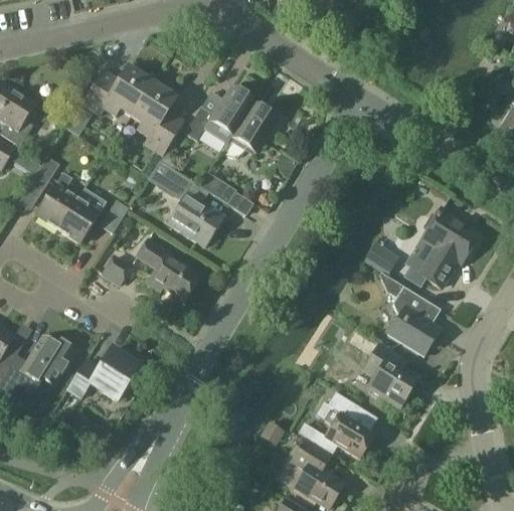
[(333,0),(335,8),(363,2),(362,0),(333,0)]
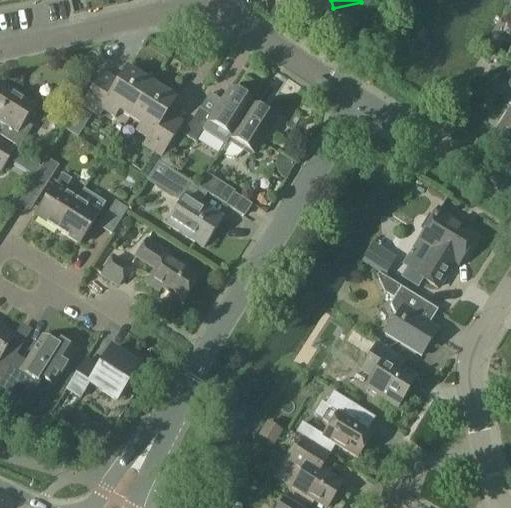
[(275,5),(270,13),(284,22),(289,14),(275,5)]
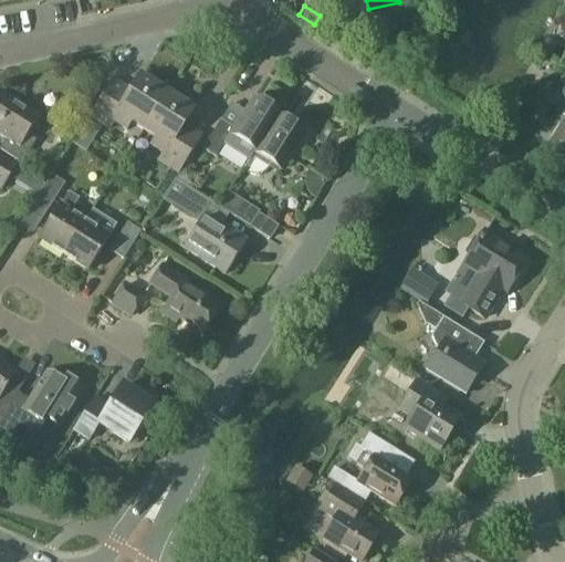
[(144,127),(168,90),(142,72),(127,95),(108,84),(90,113),(110,125),(114,118),(127,126),(132,120),(144,127)]
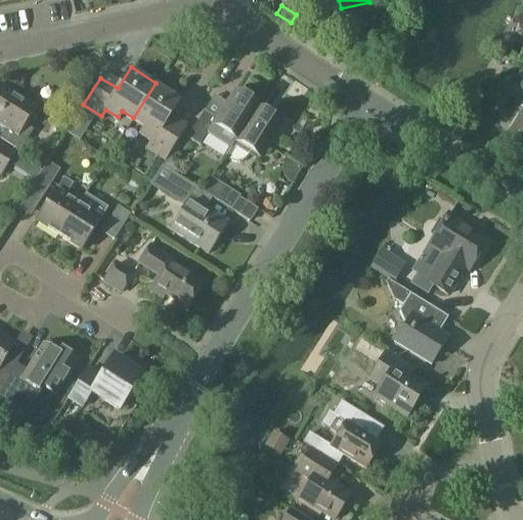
[(0,137),(19,150),(35,128),(26,122),(37,104),(1,82),(0,83),(0,121),(5,125),(0,132),(0,137)]
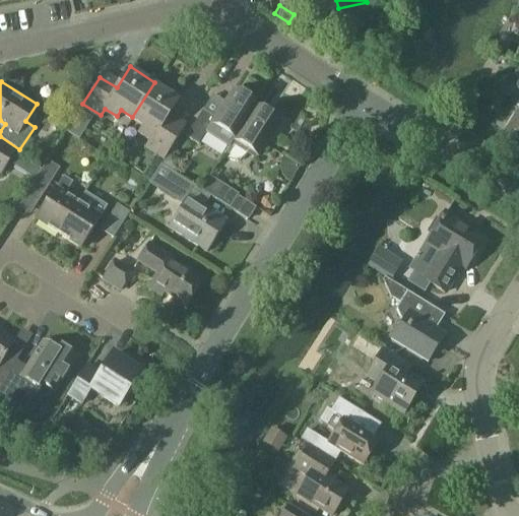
[(179,99),(154,82),(132,117),(144,124),(139,131),(151,138),(146,145),(157,152),(144,174),(151,178),(156,171),(161,164),(166,157),(183,130),(166,119),(179,99)]
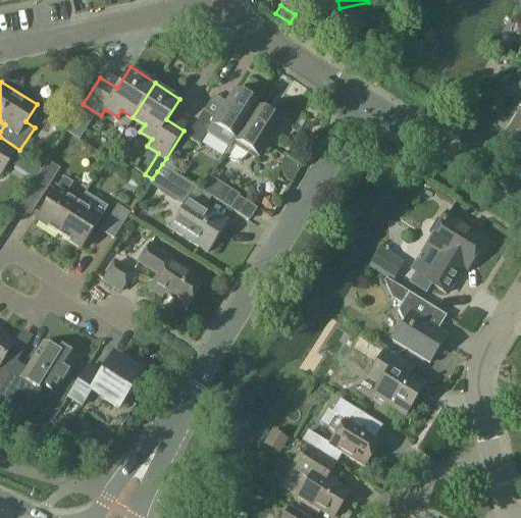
[(257,105),(258,106),(259,104),(233,89),(217,115),(205,107),(188,135),(200,142),(206,133),(229,147),(237,137),(239,134),(241,131),(257,105)]
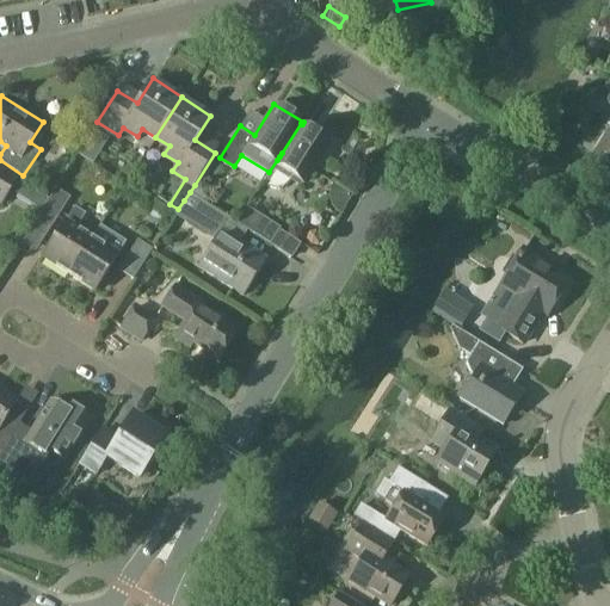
[(330,141),(302,124),(301,123),(282,153),(279,156),(277,160),(269,172),(263,181),(272,187),(278,189),(284,187),(291,183),(296,175),(305,181),(330,141)]
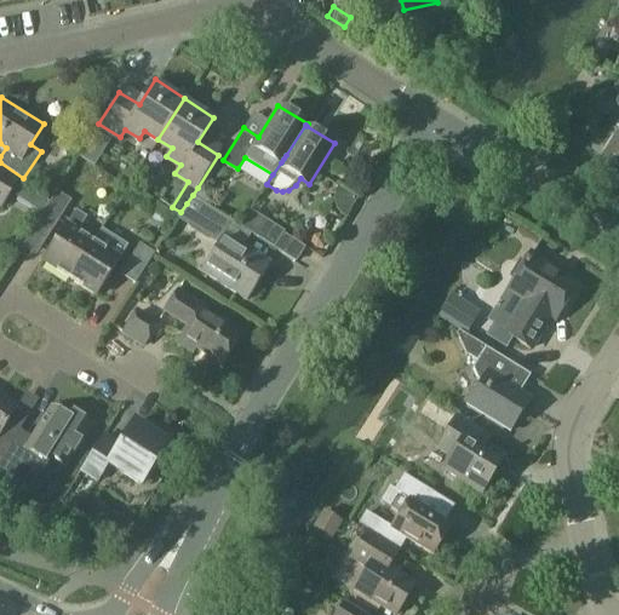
[(618,128),(617,127),(591,168),(618,184),(618,128)]
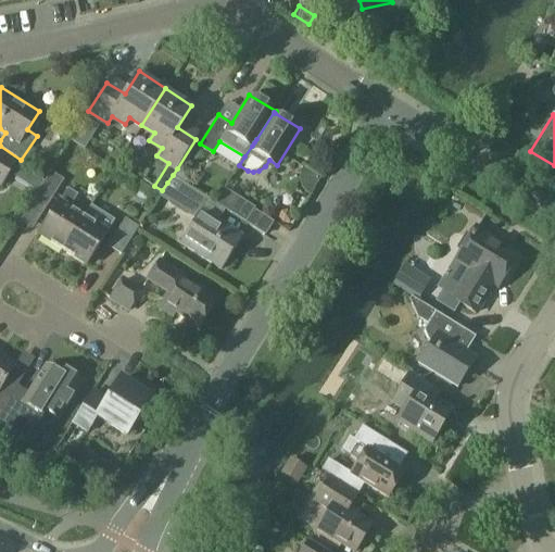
[(0,185),(16,160),(0,149),(0,185)]
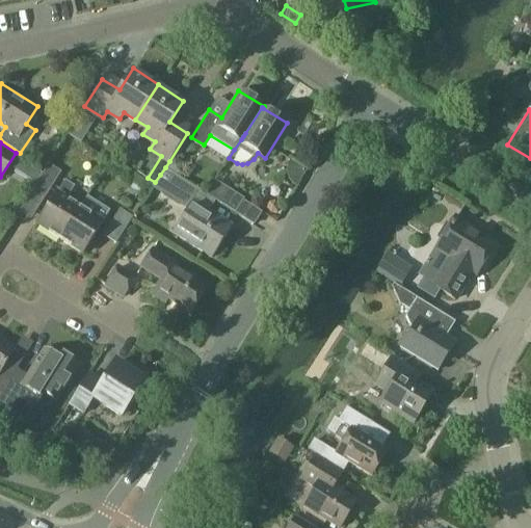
[(46,196),(62,169),(49,161),(32,187),(46,196)]
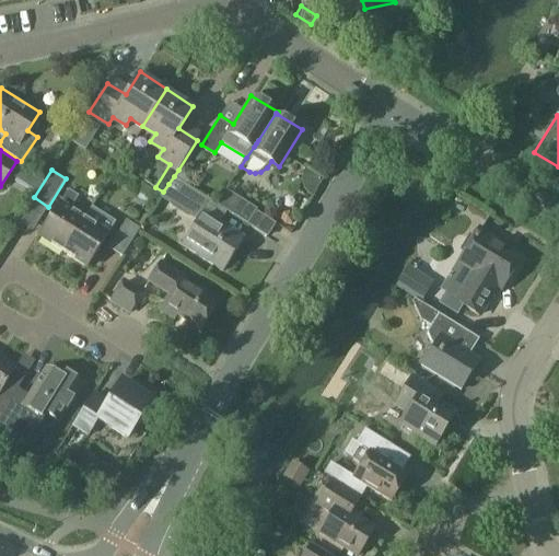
[(174,176),(162,198),(171,203),(175,196),(195,208),(205,196),(174,176)]
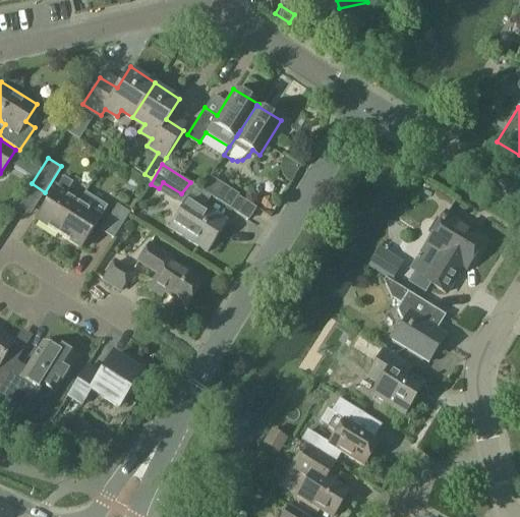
[(36,217),(59,232),(77,202),(64,193),(73,179),(64,174),(55,188),(55,187),(36,217)]
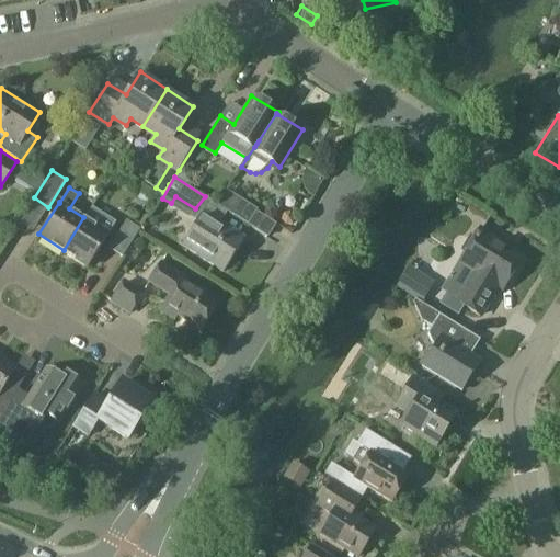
[(258,209),(229,191),(220,203),(250,223),(258,209)]
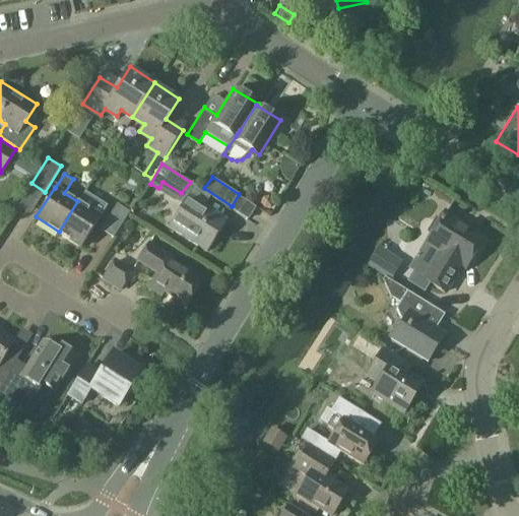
[(228,218),(190,194),(170,226),(207,249),(228,218)]
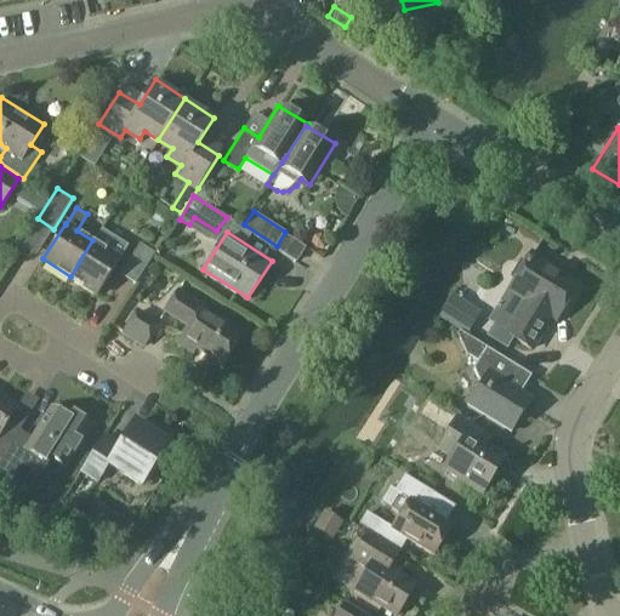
[(92,240),(70,277),(96,292),(119,257),(92,240)]
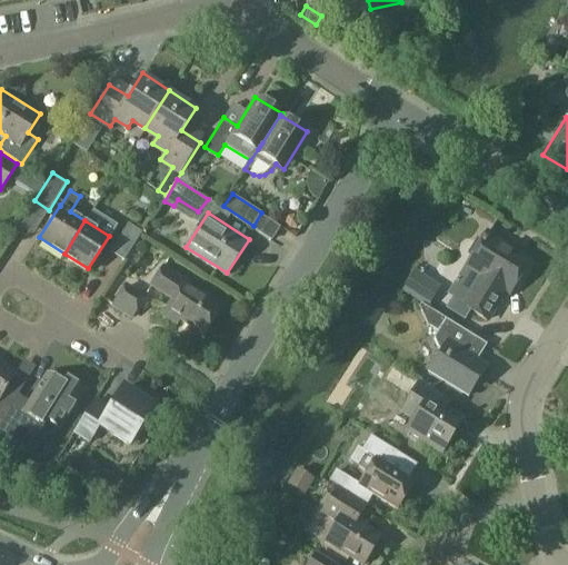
[(123,259),(140,234),(142,229),(130,221),(110,251),(123,259)]
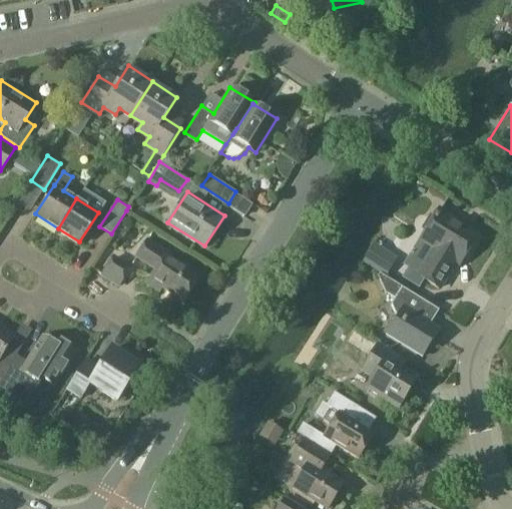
[(465,253),(477,234),(454,220),(455,217),(439,207),(421,237),(435,246),(418,274),(439,286),(461,250),(465,253)]
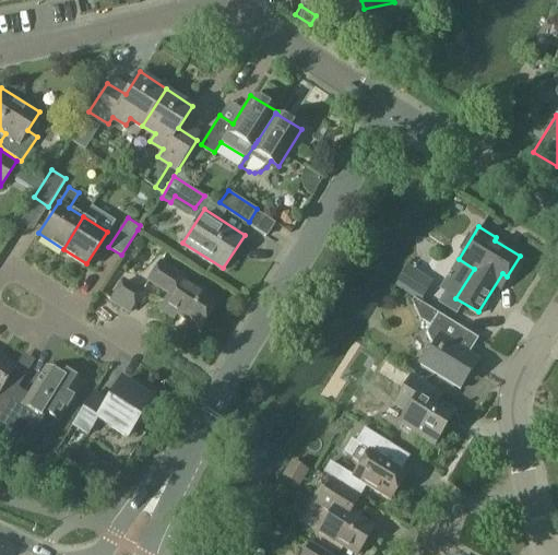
[(198,286),(182,278),(186,273),(161,257),(146,279),(169,294),(162,307),(175,315),(177,311),(201,327),(220,296),(200,283),(198,286)]
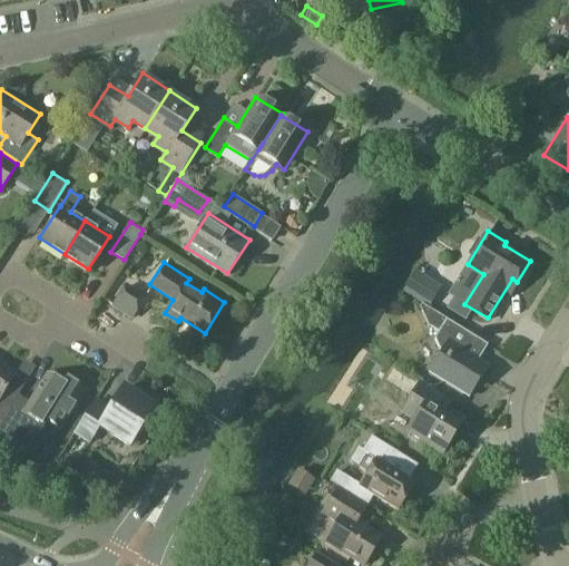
[(409,280),(403,290),(429,305),(434,295),(409,280)]
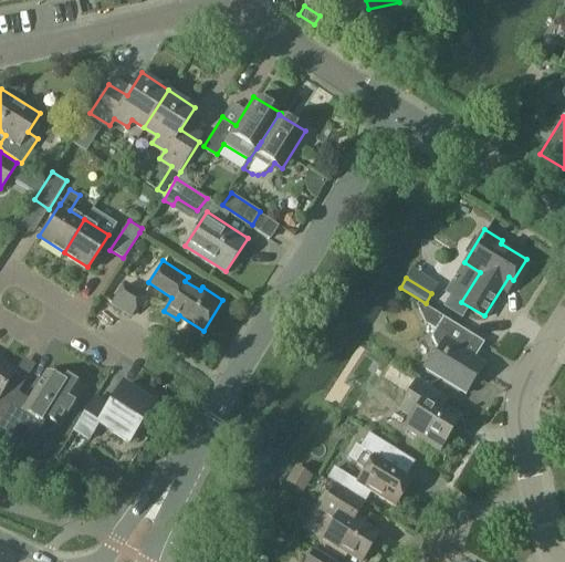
[(132,316),(145,293),(123,281),(110,304),(132,316)]
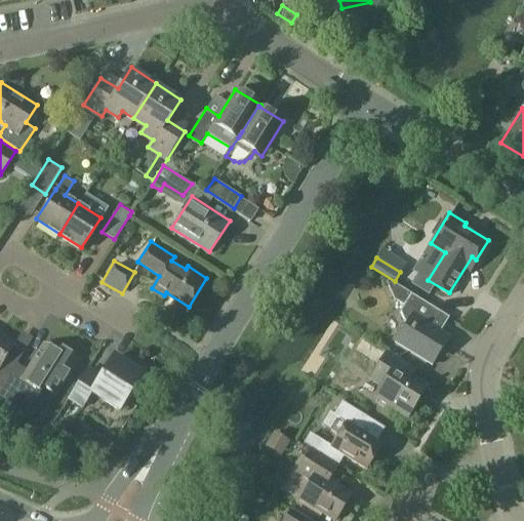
[(396,341),(432,363),(448,335),(440,330),(448,317),(388,279),(387,280),(396,298),(397,298),(404,304),(400,310),(406,323),(396,341)]
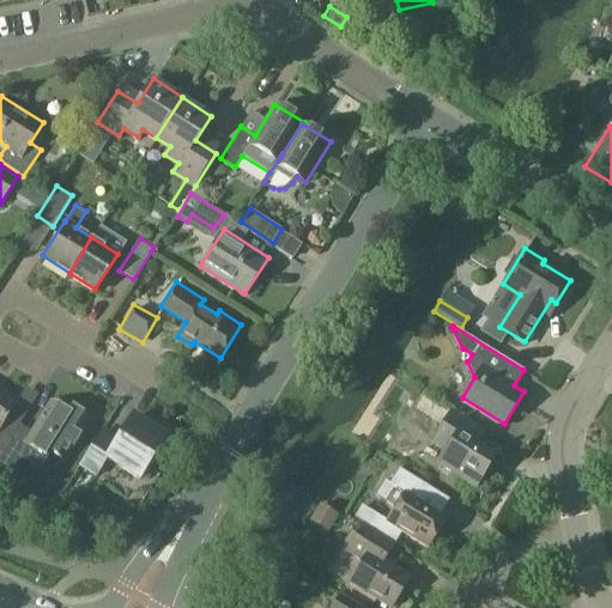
[(0,451),(10,437),(26,411),(38,393),(25,385),(17,397),(0,387),(0,451)]
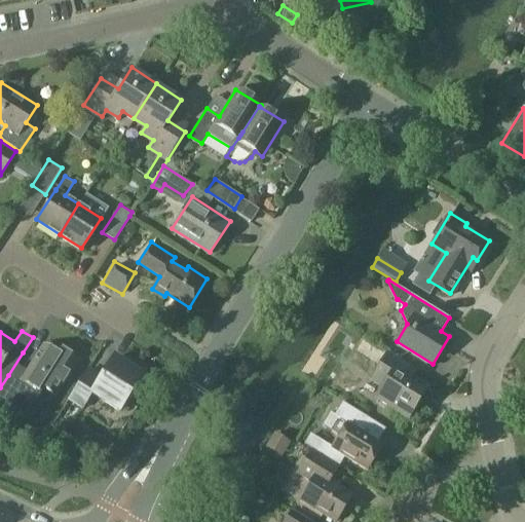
[(25,380),(23,383),(17,390),(35,401),(44,385),(55,393),(78,358),(63,347),(60,352),(43,342),(22,378),(25,380)]
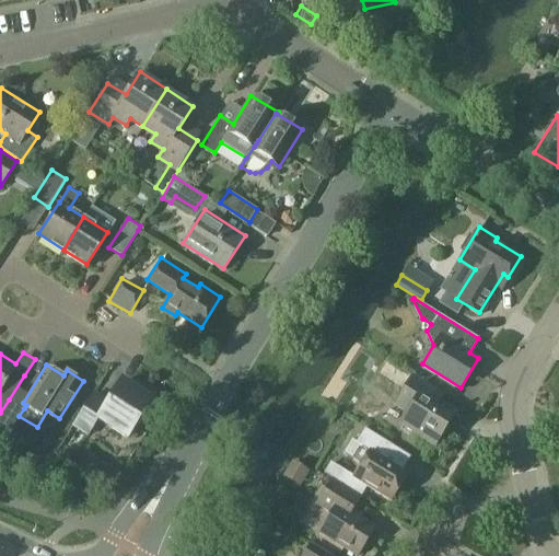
[(434,444),(451,418),(428,404),(437,390),(411,374),(394,402),(408,410),(399,424),(434,444)]
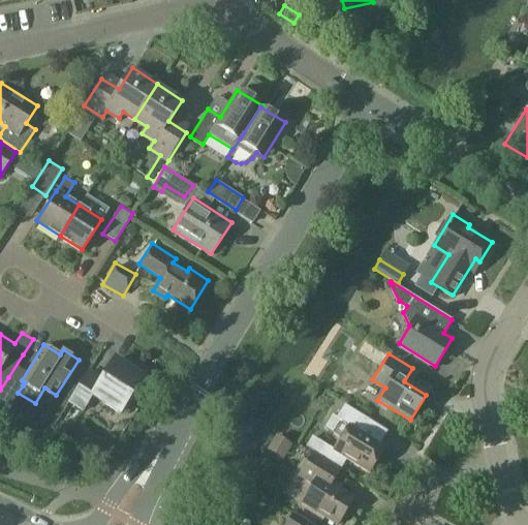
[(120,410),(142,375),(115,358),(102,377),(88,368),(67,400),(82,409),(92,393),(120,410)]
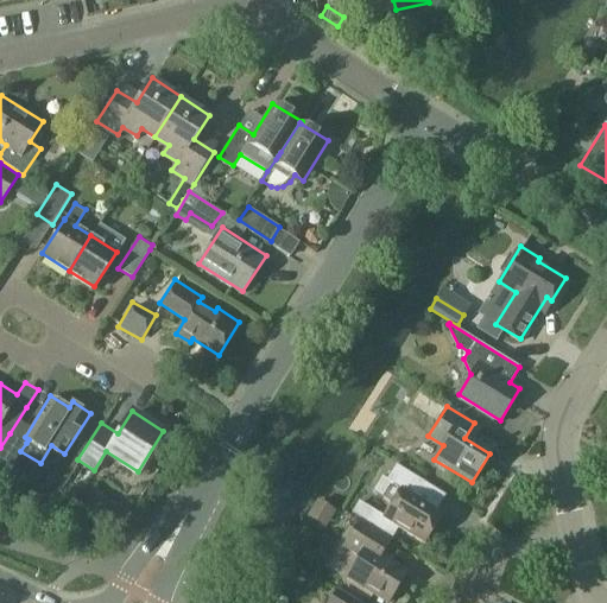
[(0,448),(0,474),(5,477),(20,451),(26,443),(10,433),(0,448)]
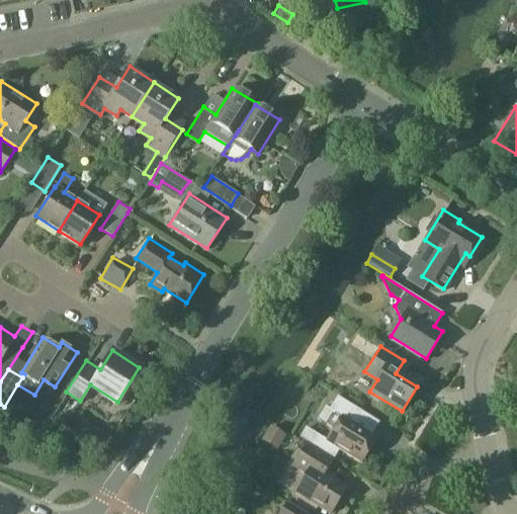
[(326,440),(322,437),(316,447),(333,457),(339,448),(361,461),(376,437),(371,434),(380,420),(338,393),(330,406),(326,404),(318,417),(334,427),(326,440)]
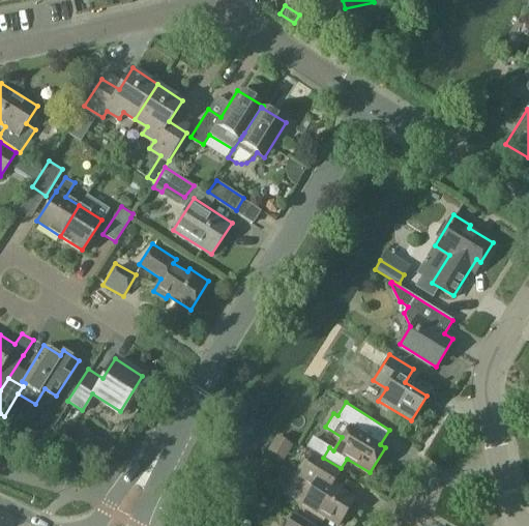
[(277,435),(268,448),(283,458),(291,443),(277,435)]
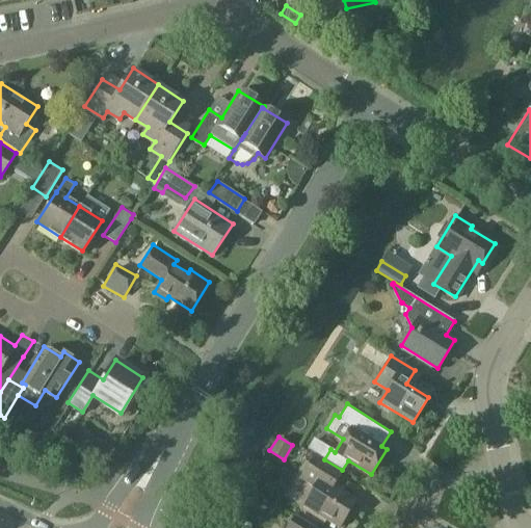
[(339,526),(355,500),(333,485),(342,470),(324,459),(312,451),(295,477),(313,487),(302,504),(339,526)]
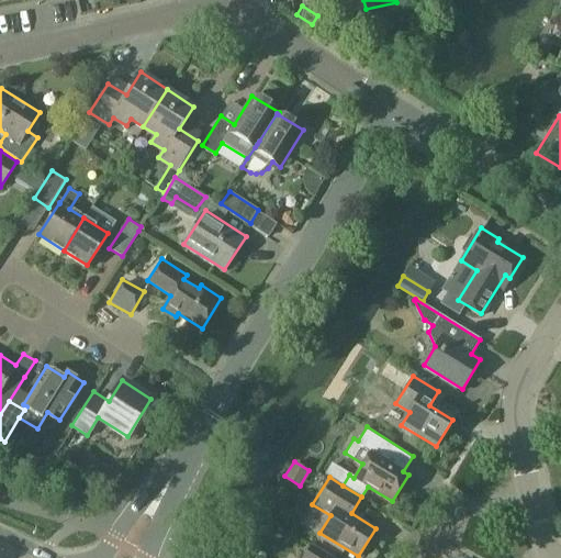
[(335,557),(312,544),(302,557),(335,557)]
